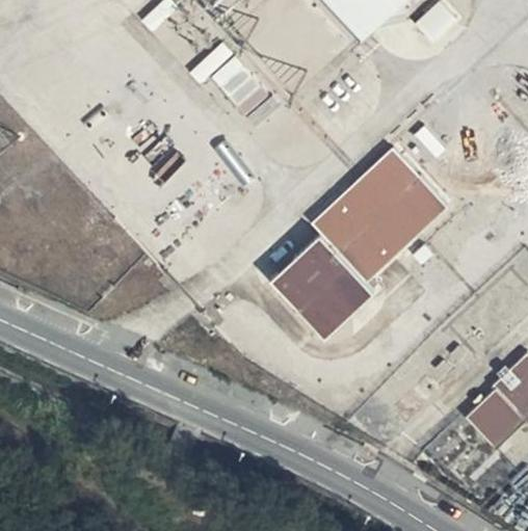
[(173,0),(164,0),(140,21),(151,33),(180,7),(173,0)]
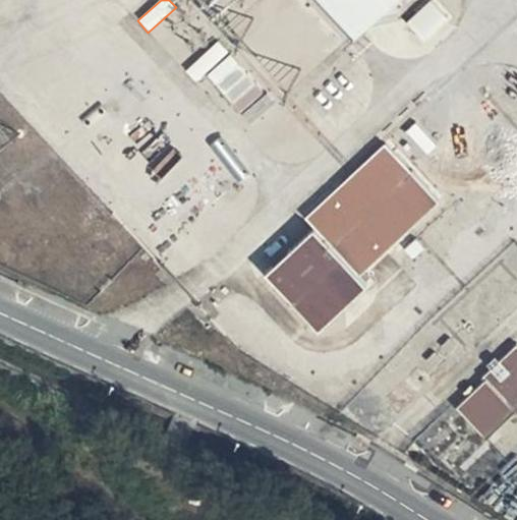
[(327,0),(352,26),(380,0),(327,0)]
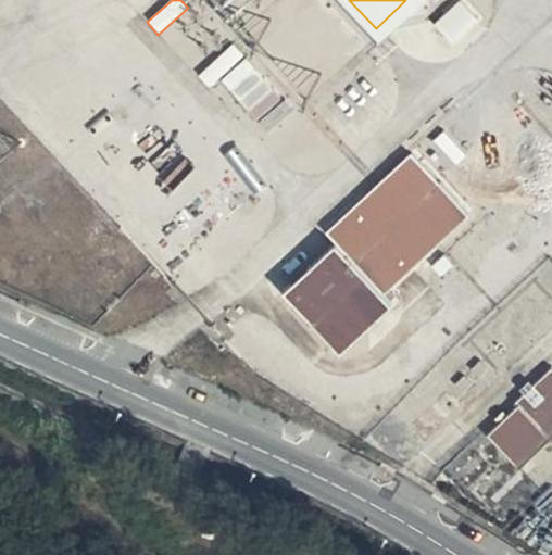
[(460,0),(431,26),(452,49),(480,24),(460,0)]
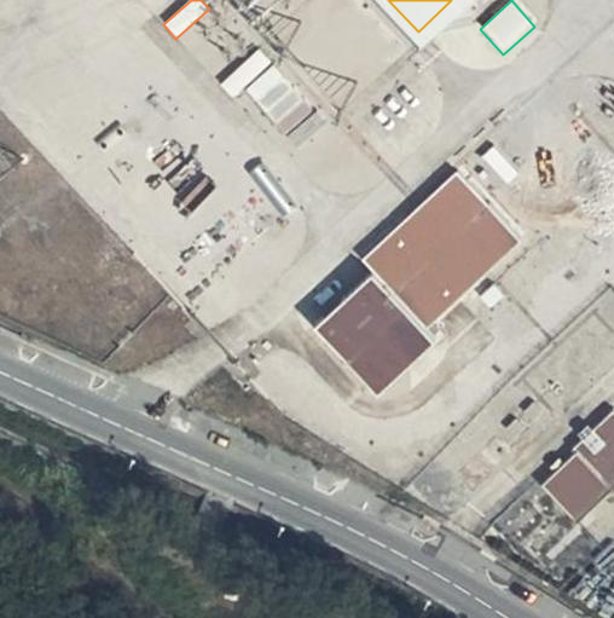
[(259,50),(222,84),(236,98),(272,64),(259,50)]
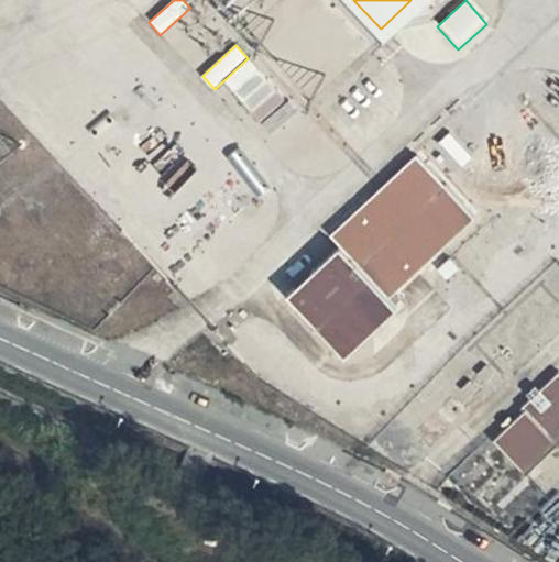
[(329,232),(341,245),(286,298),(342,356),(395,311),(390,302),(475,227),(412,156),(329,232)]
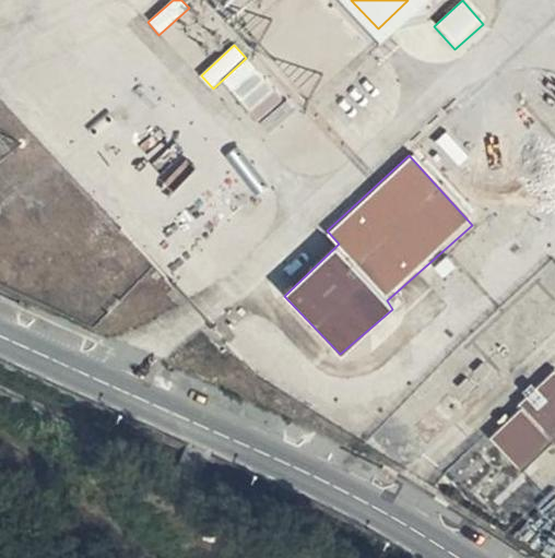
[(554,369),(517,404),(521,408),(492,440),(522,472),(554,442),(554,369)]
